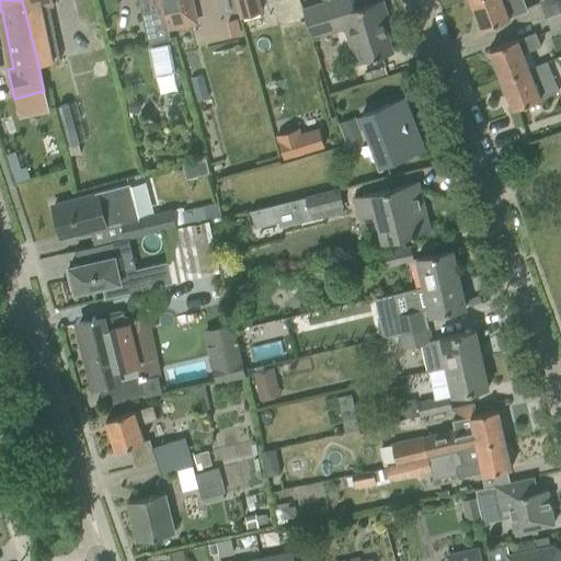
[(22,0),(32,39),(38,65),(60,59),(49,7),(54,6),(53,0),(22,0)]
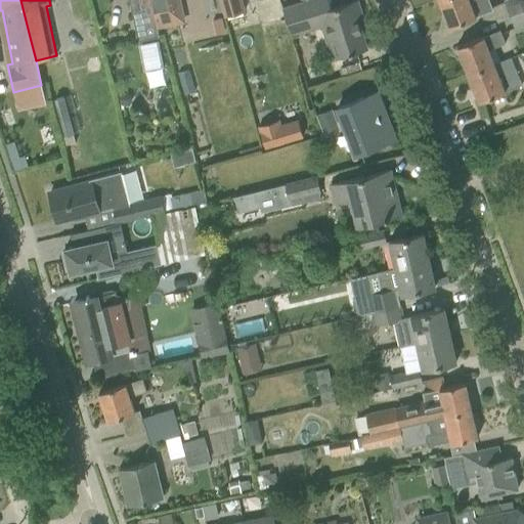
[(153,11),(149,0),(128,0),(137,41),(159,36),(158,30),(158,29),(153,11)]
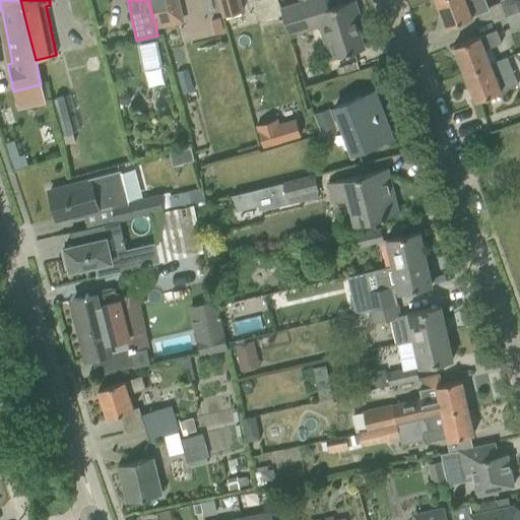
[(148,0),(151,11),(156,28),(184,22),(179,0),(148,0)]
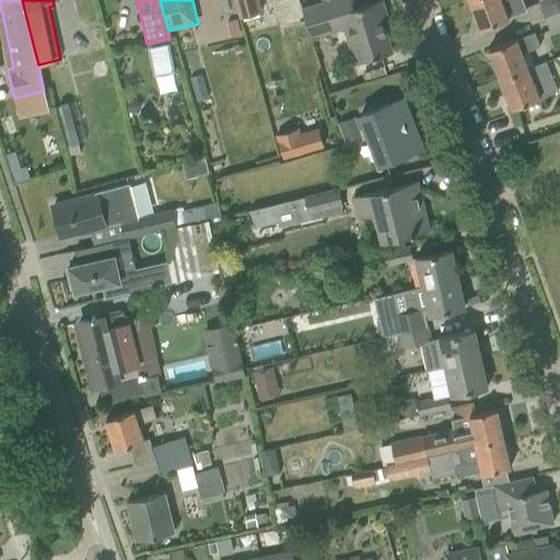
[(260,12),(256,0),(233,0),(238,18),(260,12)]
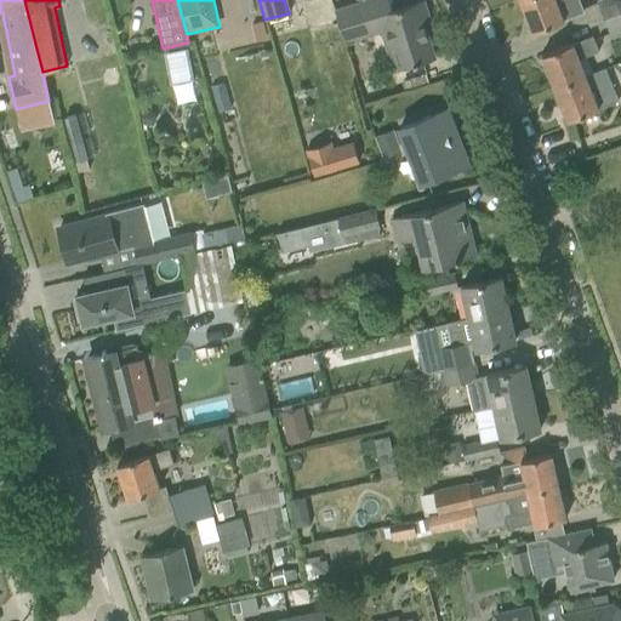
[(306,0),(312,29),(335,22),(329,0),(306,0)]
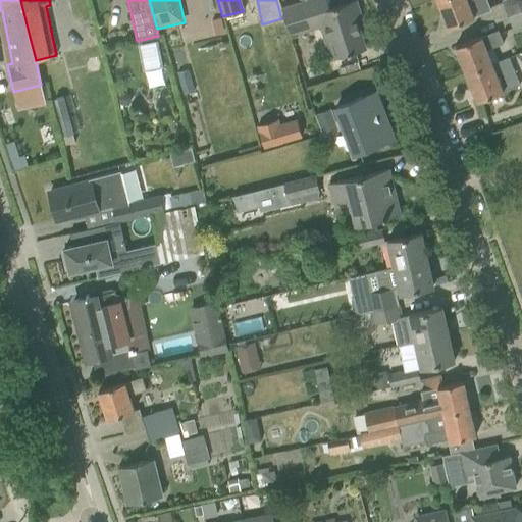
[(324,42),(335,39),(341,56),(364,49),(350,2),(329,8),(326,0),(304,0),(280,7),(290,36),(320,25),(324,42)]
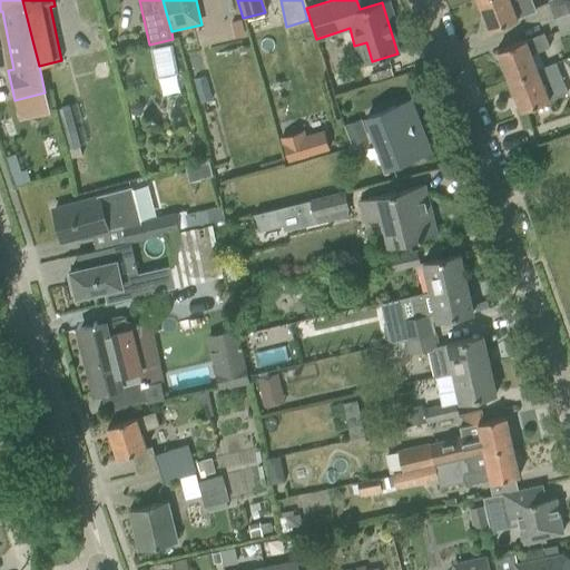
[(477,0),(489,30),(536,11),(530,0),(477,0)]
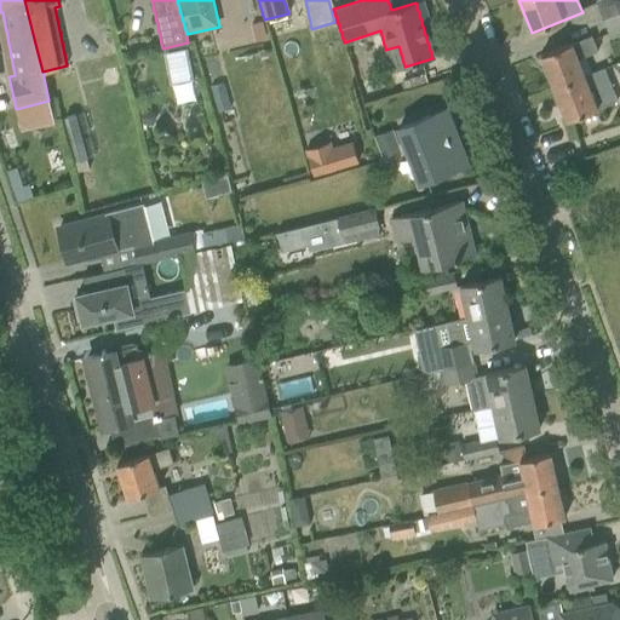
[(619,0),(595,0),(602,17),(619,10),(619,0)]
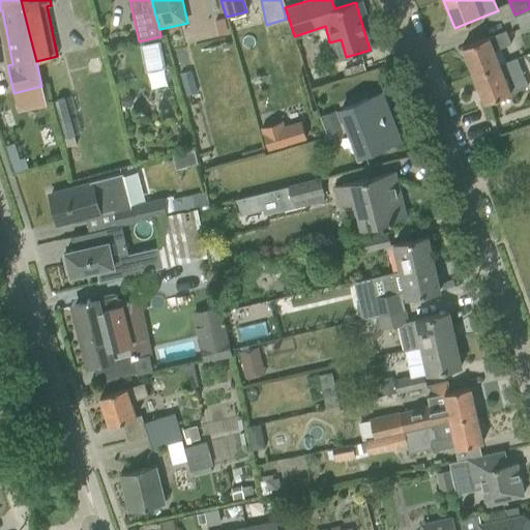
[(529,8),(514,15),(521,29),(529,25),(529,8)]
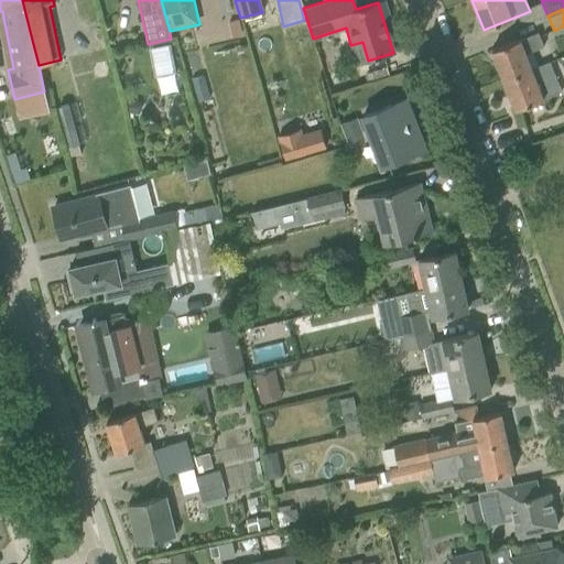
[(491,50),(503,80),(531,69),(525,53),(543,46),(538,32),(491,50)]
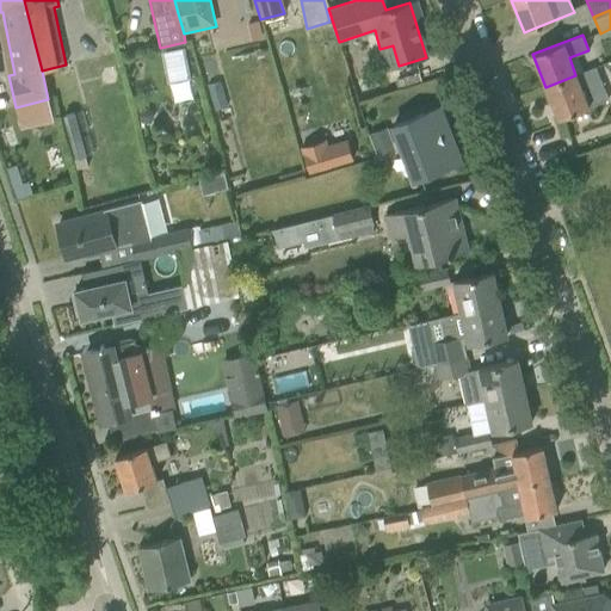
[(185,48),(162,53),(168,82),(191,78),(185,48)]
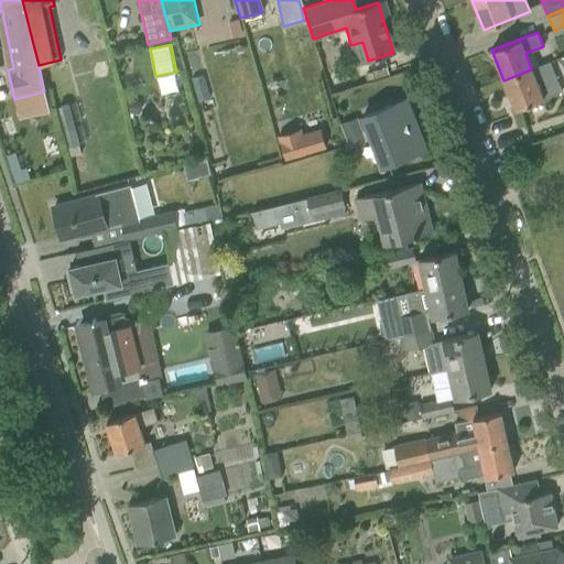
[(531,69),(503,80),(514,110),(561,91),(550,62),(531,69)]
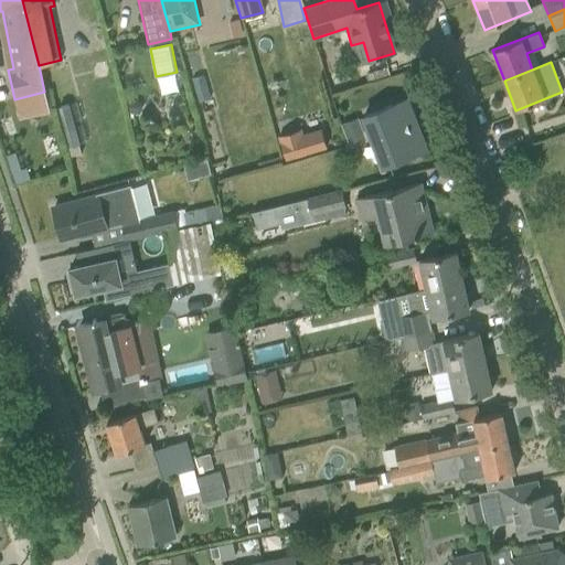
[(203,77),(192,80),(198,102),(209,98),(203,77)]
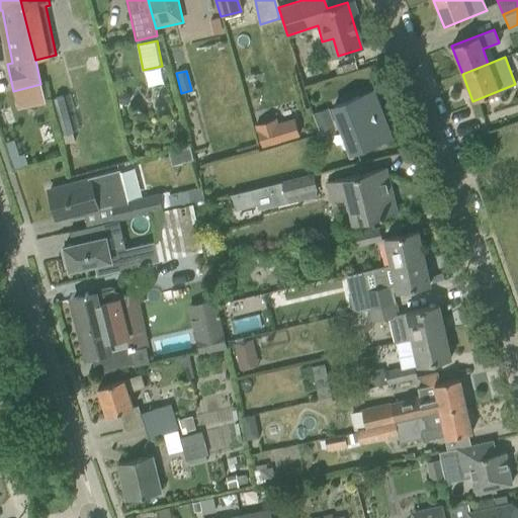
[(333,107),(334,111),(350,153),(385,139),(374,111),(378,109),(372,92),(333,107)]
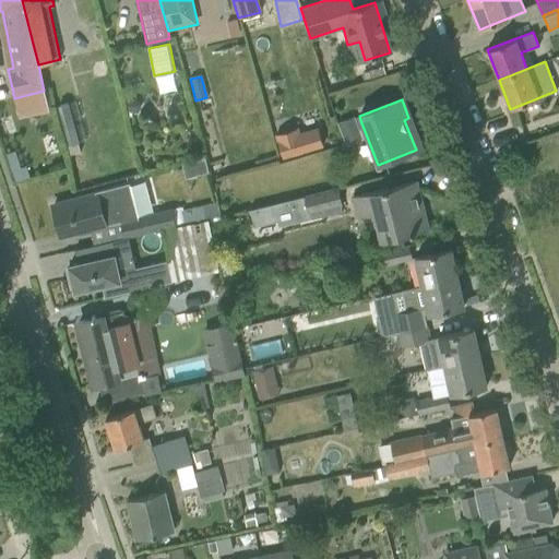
[(68,145),(78,143),(79,142),(68,103),(57,106),(68,145)]
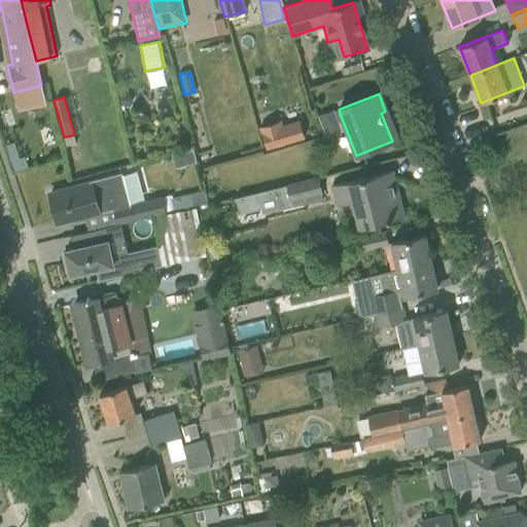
[(280,120),(260,126),(267,148),(305,138),(301,120),(282,126),(280,120)]
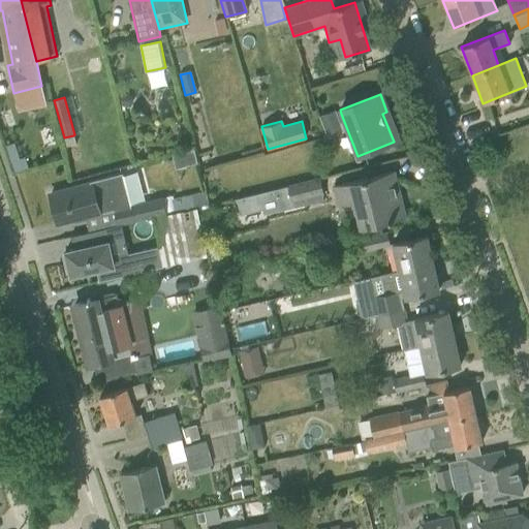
[(73,135),(64,137),(66,146),(75,144),(73,135)]
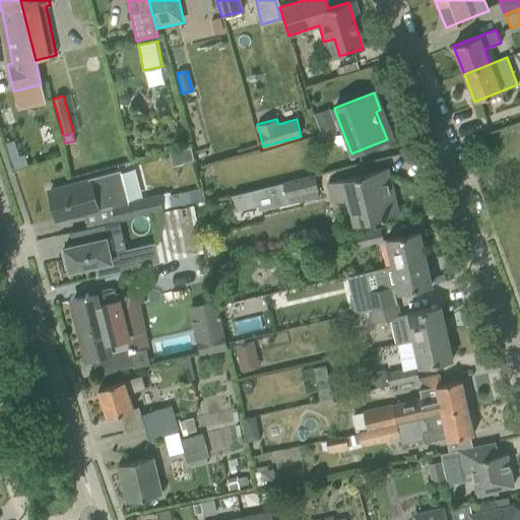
[(189,147),(171,152),(175,165),(192,160),(189,147)]
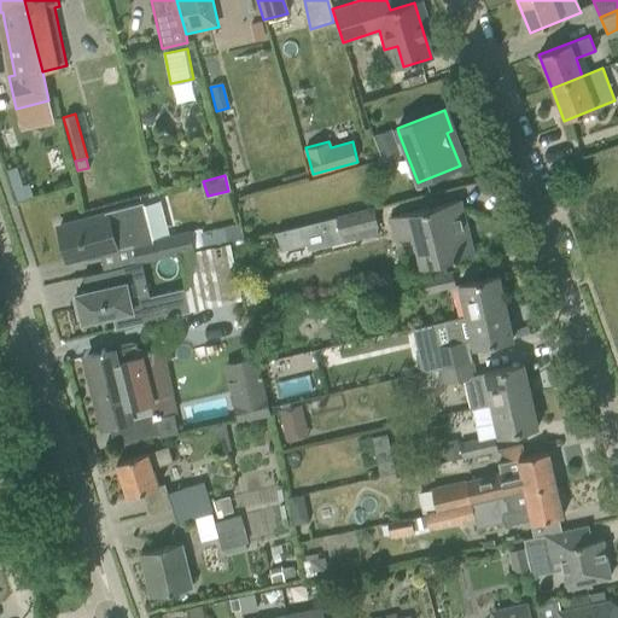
[(390,217),(396,240),(419,234),(426,266),(473,254),(460,200),(390,217)]
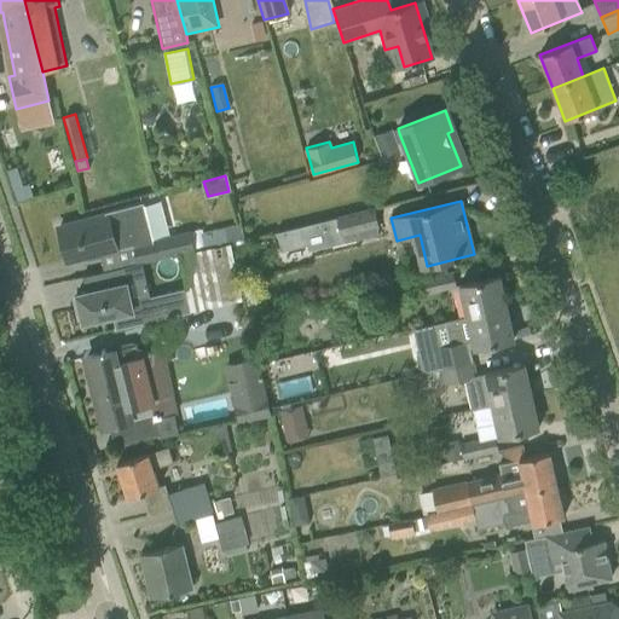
[(58,227),(68,260),(98,252),(99,254),(134,244),(139,262),(206,244),(201,229),(189,231),(152,241),(143,202),(104,213),(105,215),(58,227)]
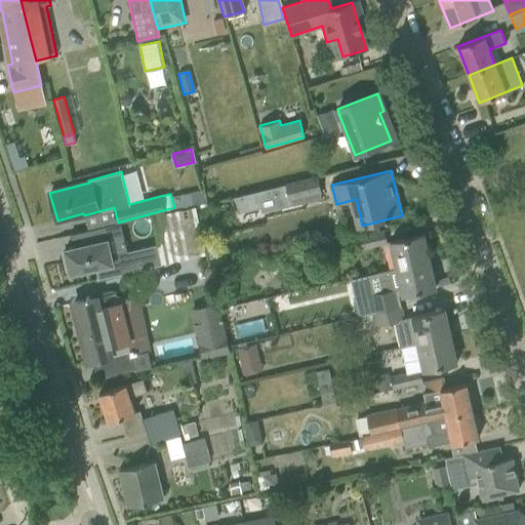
[(270,187),(233,196),(237,213),(260,207),(261,210),(275,206),(276,208),(320,198),(319,193),(320,193),(316,175),(270,187)]
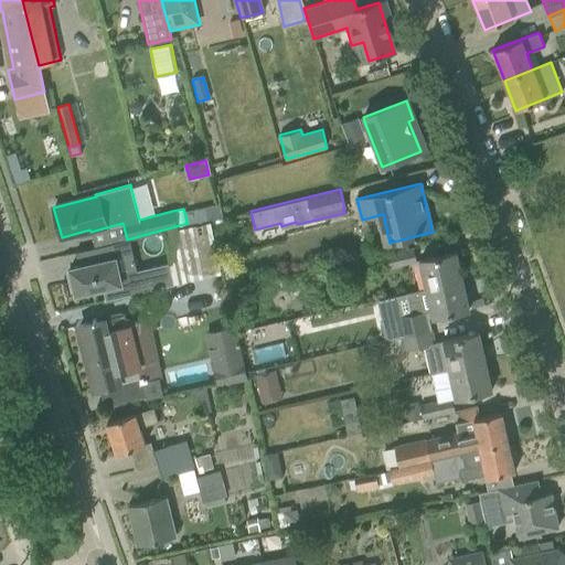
[(383,256),(385,268),(415,262),(412,249),(383,256)]
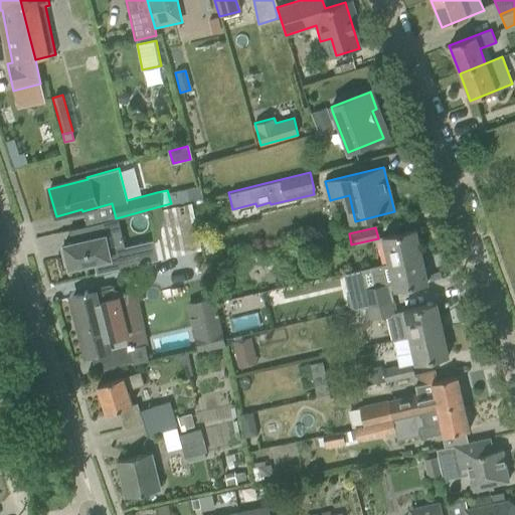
[(382,237),(388,263),(388,264),(421,256),(415,229),(382,237)]
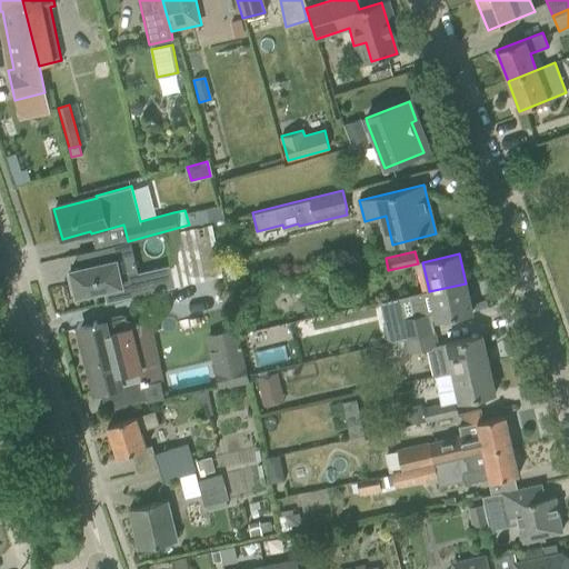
[(175,287),(170,266),(129,275),(129,276),(119,278),(116,260),(70,270),(71,275),(68,276),(71,292),(75,292),(76,296),(103,289),(107,301),(103,301),(105,302),(152,291),(175,287)]
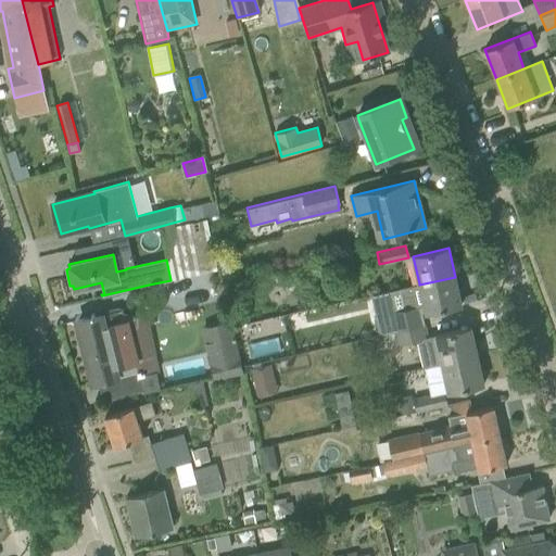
[(419,285),(419,283),(400,288),(405,311),(424,306),(426,313),(460,304),(455,277),(419,285)]
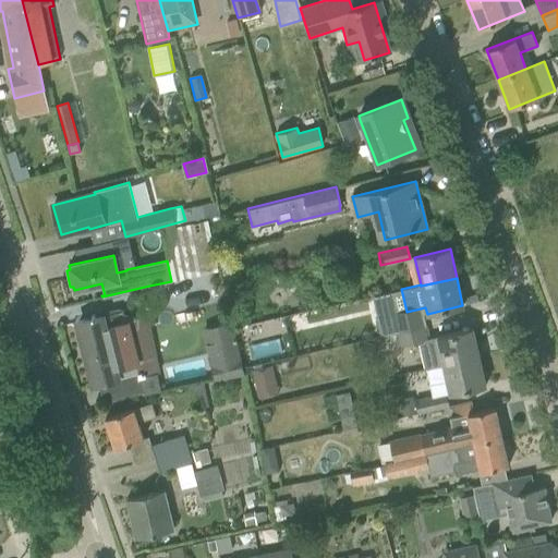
[(92,318),(77,323),(94,385),(99,384),(104,400),(125,395),(144,390),(144,392),(161,389),(157,370),(149,372),(138,374),(132,349),(122,311),(119,312),(118,310),(101,314),(102,316),(95,318),(94,316),(91,317),(92,318)]
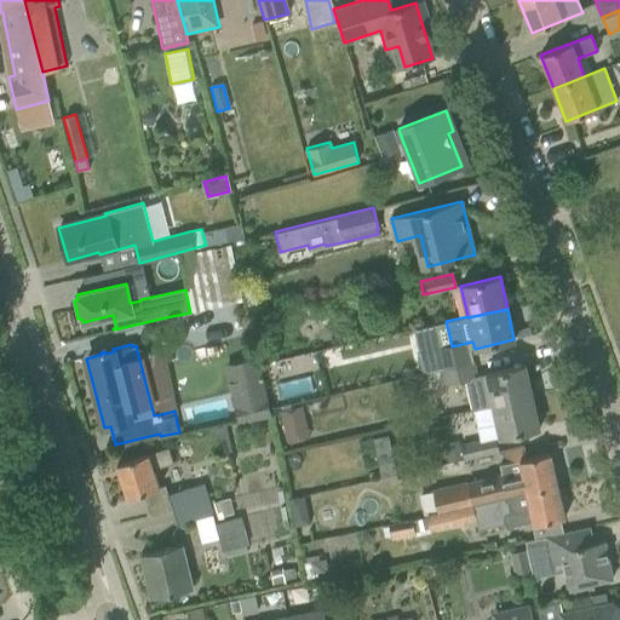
[(227,367),(239,422),(268,414),(254,361),(227,367)]
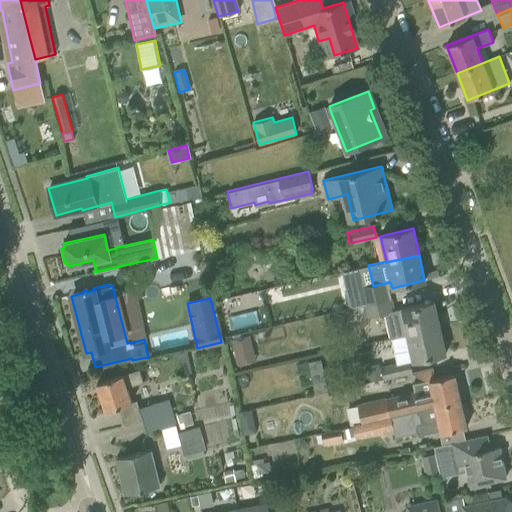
[(393,310),(390,300),(351,309),(354,320),(384,313),(393,310)]
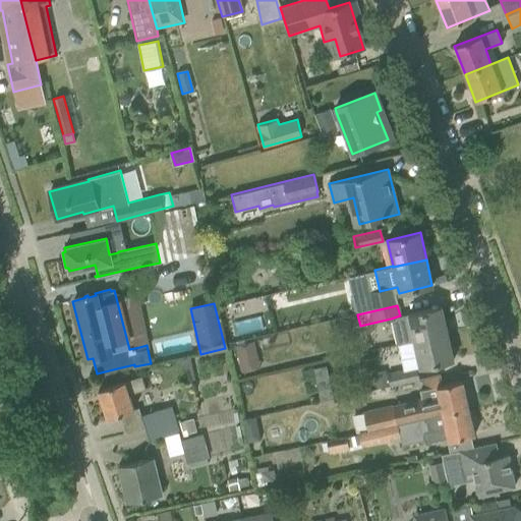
[(399,343),(399,344),(447,334),(441,306),(400,315),(391,319),(397,344),(399,343)]
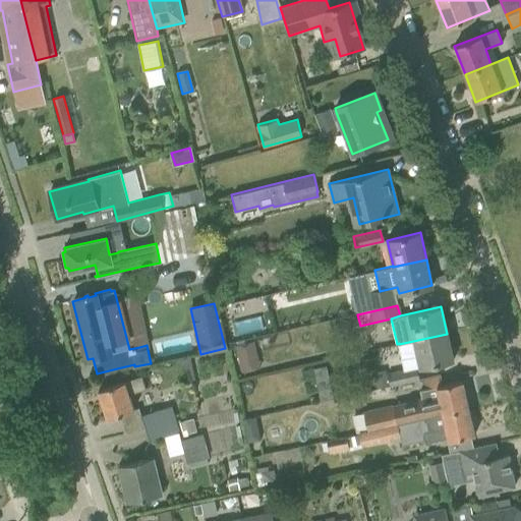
[(392,387),(417,382),(418,381),(418,380),(416,368),(453,360),(447,334),(399,344),(405,369),(389,373),(392,387)]
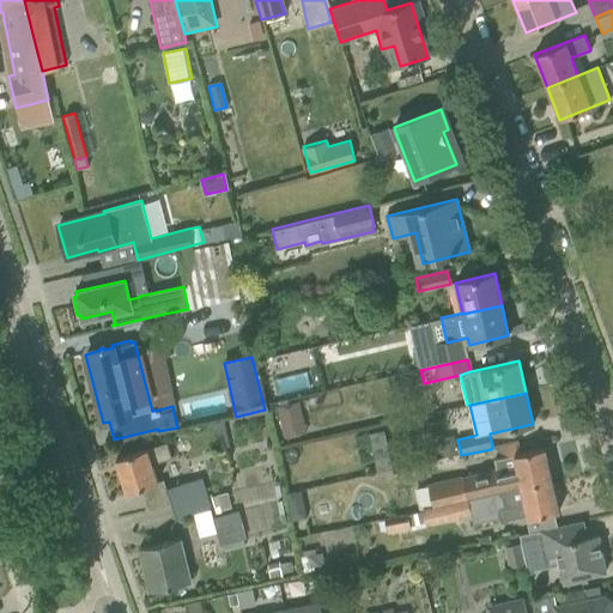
[(298,401),(278,407),(281,422),(302,417),(298,401)]
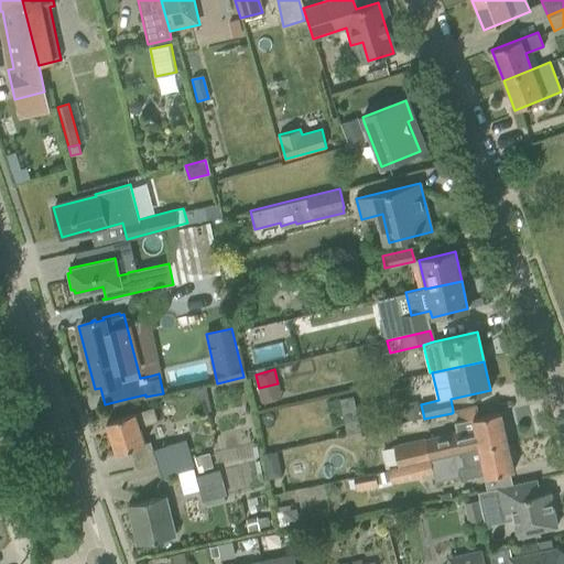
[(350,396),(339,397),(343,431),(354,430),(350,396)]
